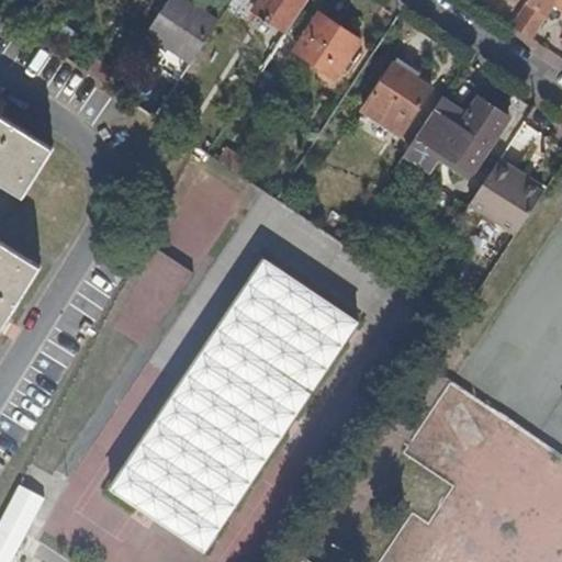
[(11,0),(4,0),(0,8),(0,17),(13,25),(24,9),(11,0)]
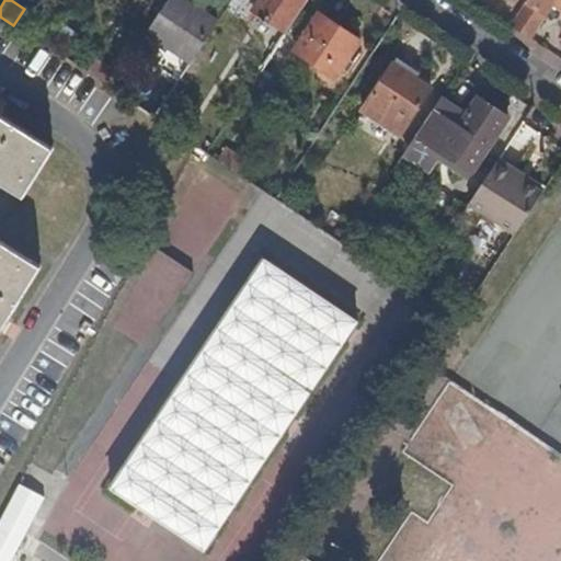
[(212,22),(179,0),(162,0),(140,33),(185,63),(212,22)]
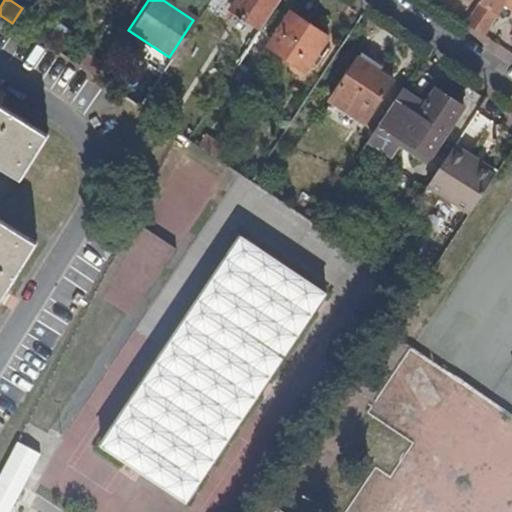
[(206,0),(205,1),(226,15),(231,8),(257,25),(272,0),(206,0)]
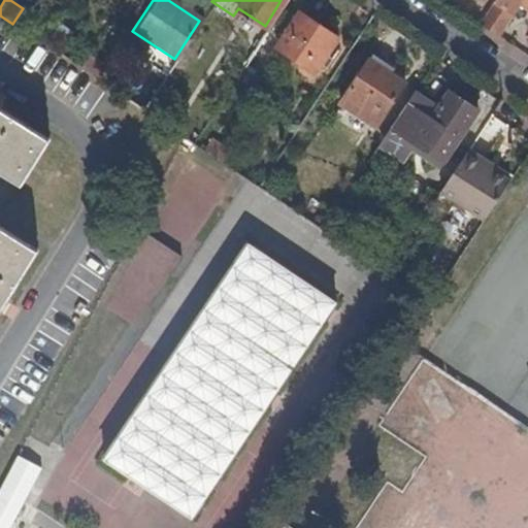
[(512,0),(516,0),(527,7),(527,0),(492,0),(479,21),(494,30),(512,0)]
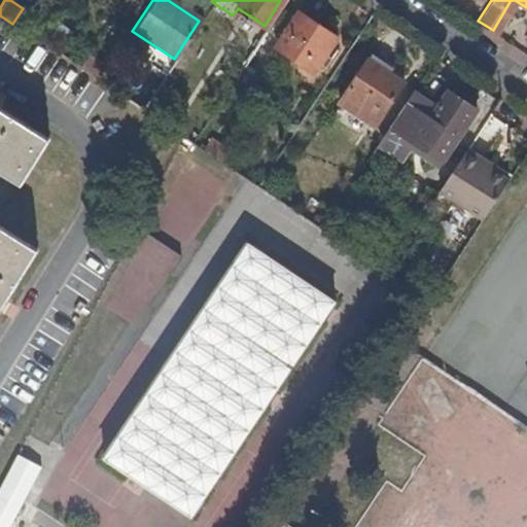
[(292,9),(269,45),(309,72),(332,35),(292,9)]
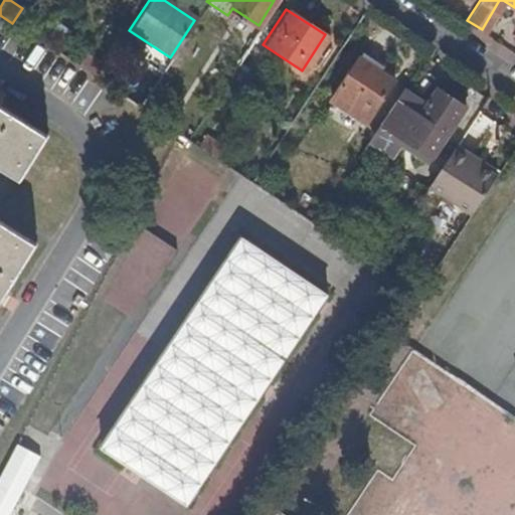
[(361,122),(389,79),(354,55),(326,99),(361,122)]
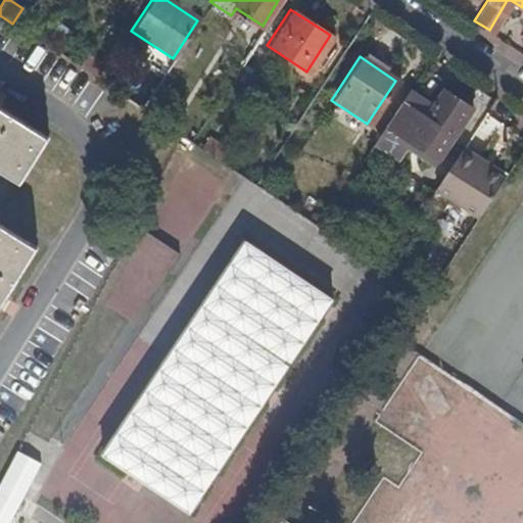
[(148,96),(139,109),(149,115),(167,89),(156,83),(148,96)]
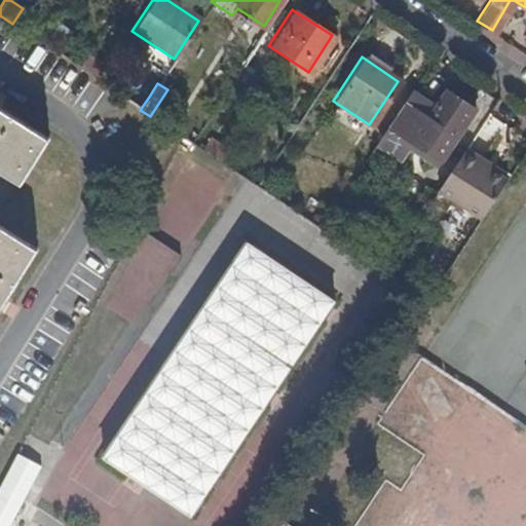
[(427,106),(406,92),(364,157),(386,172),(403,147),(431,165),(470,107),(440,87),(427,106)]
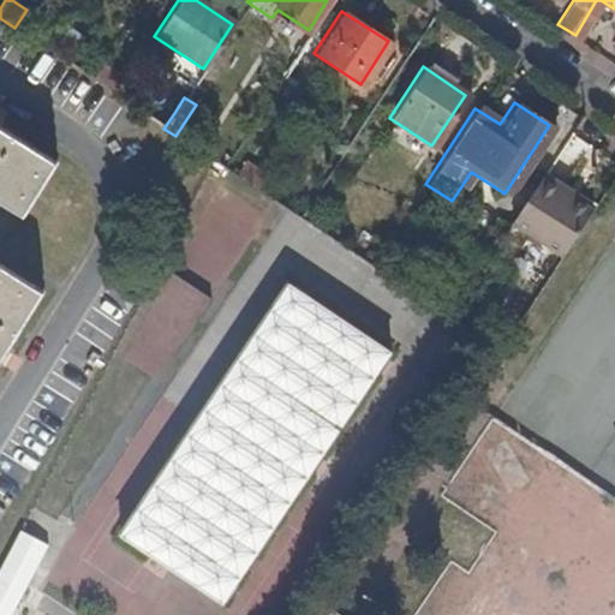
[(160,103),(149,119),(163,129),(174,113),(160,103)]
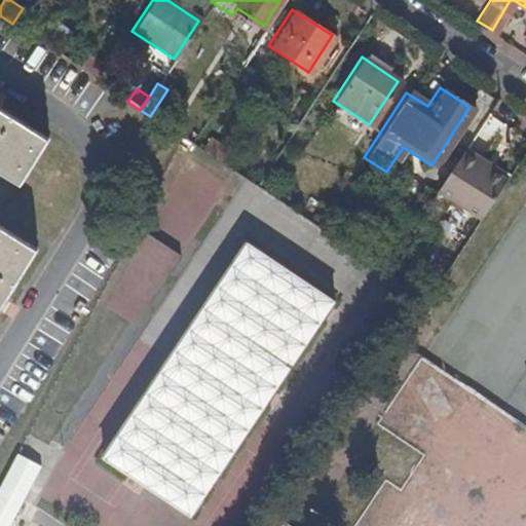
[(55,142),(0,106),(0,167),(28,186),(55,142)]
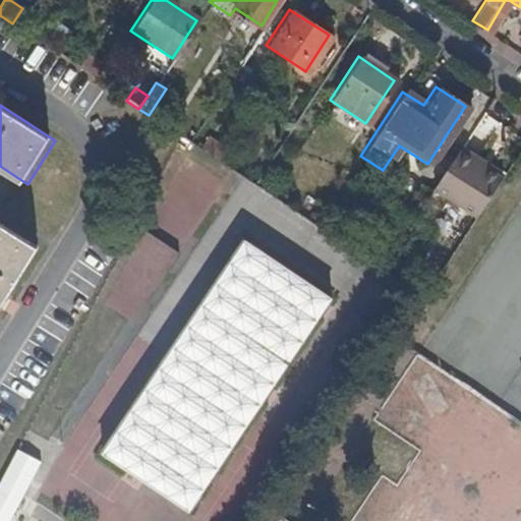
[(468,146),(484,152),(498,122),(481,115),(468,146)]
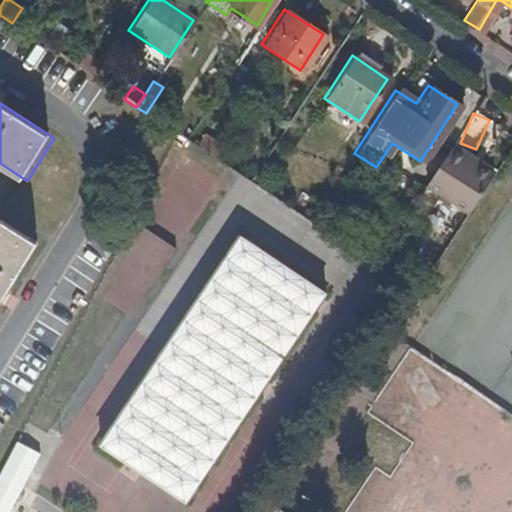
[(200,135),(194,144),(213,157),(218,148),(200,135)]
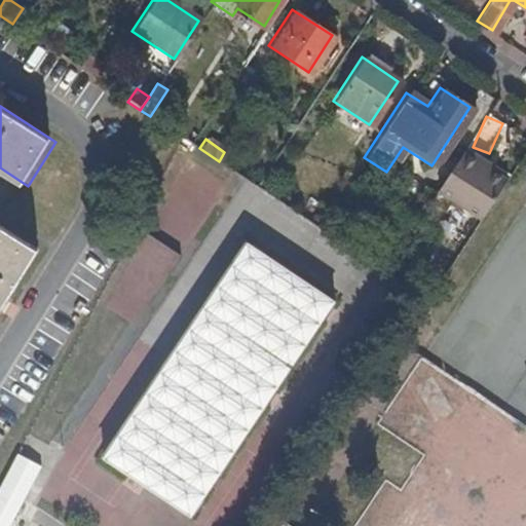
[(483,154),(464,143),(437,186),(480,215),(505,176),(489,165),(480,159),(483,154)]
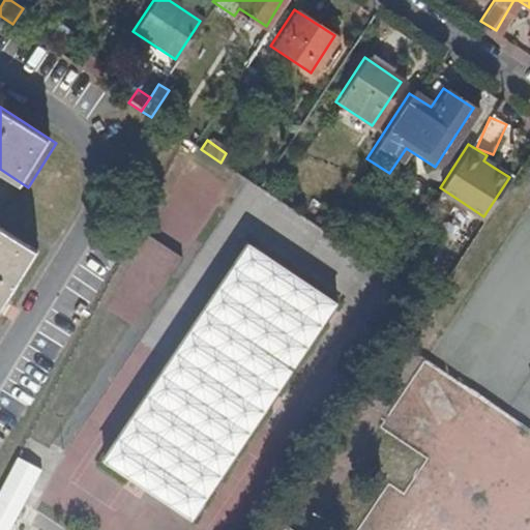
[(496,162),(487,155),(483,160),(493,167),(496,162)]
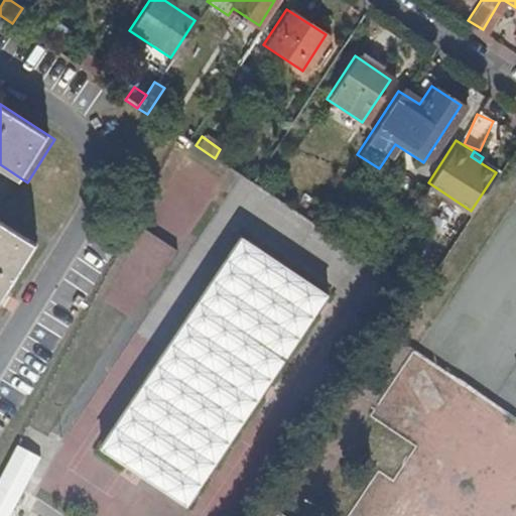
[(0,325),(45,255),(3,228),(0,233),(0,325)]
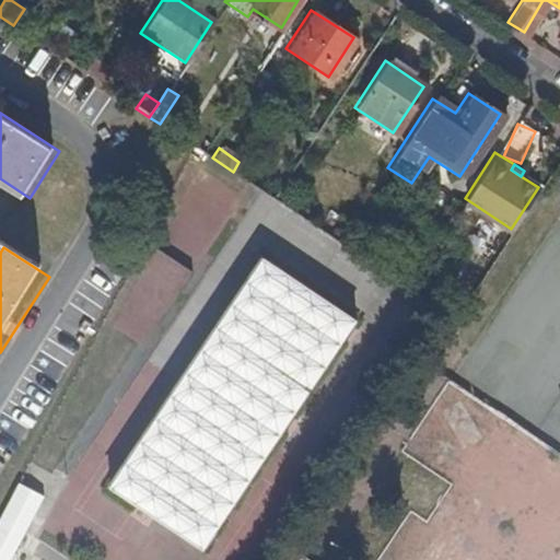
[(359,322),(263,257),(106,488),(205,552),(359,322)]
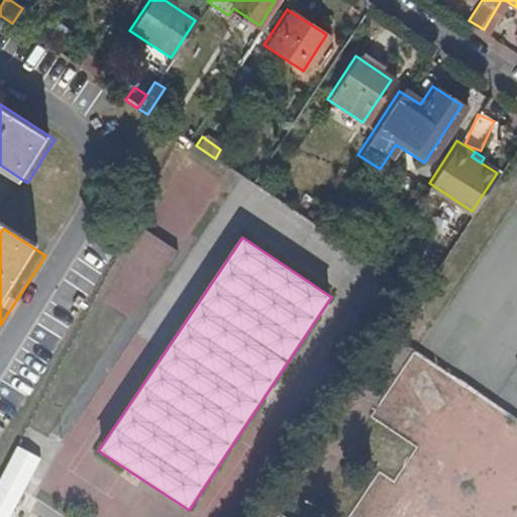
[(17,445),(0,478),(0,516),(6,516),(38,456),(17,445)]
